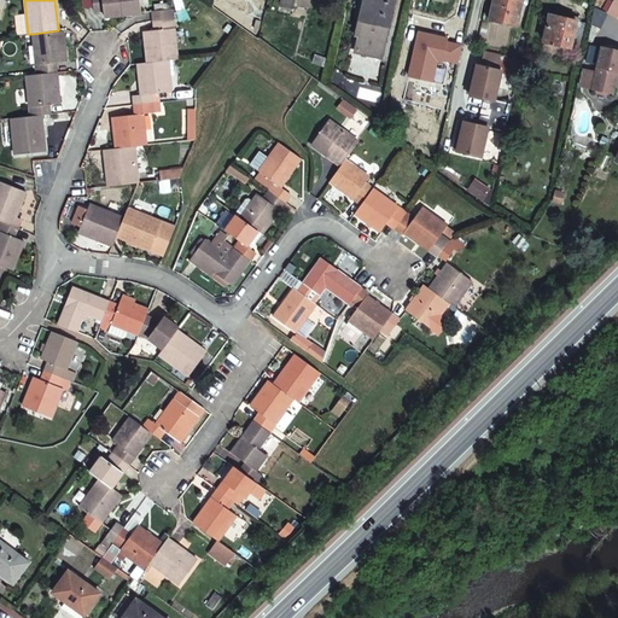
[(122,15),(121,0),(92,0),(93,11),(103,10),(104,17),(122,15)]
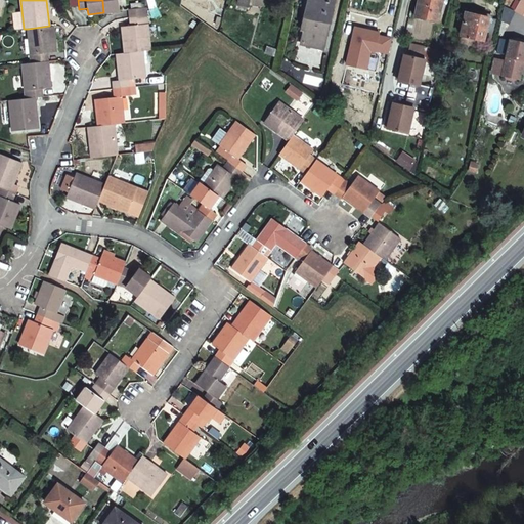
[(118,0),(102,0),(103,12),(120,10),(118,0)]
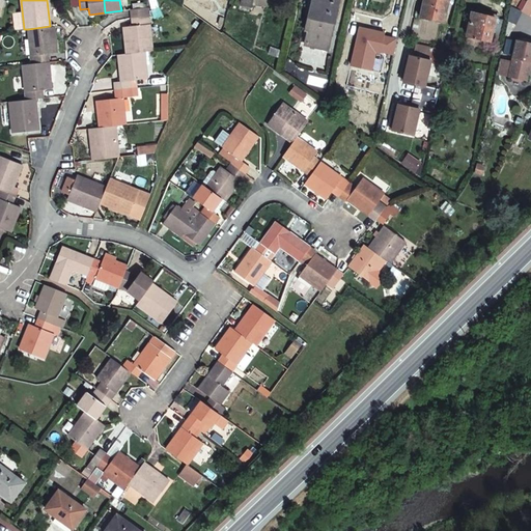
[(253,0),(252,0),(240,0),(240,5),(251,8),(253,0)]
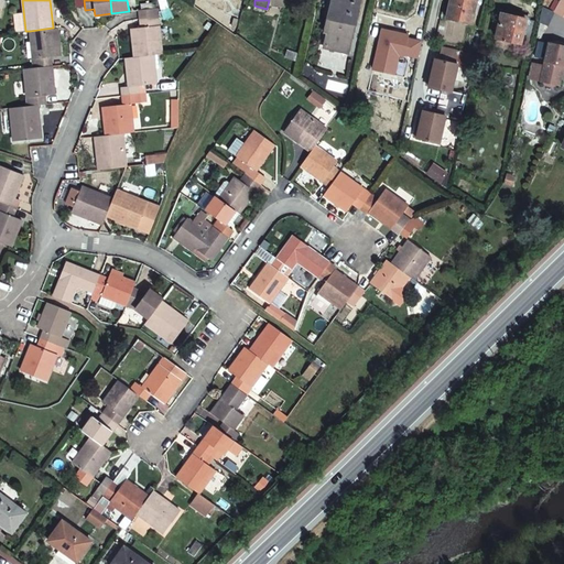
[(351,39),(360,0),(334,0),(326,33),(351,39)]
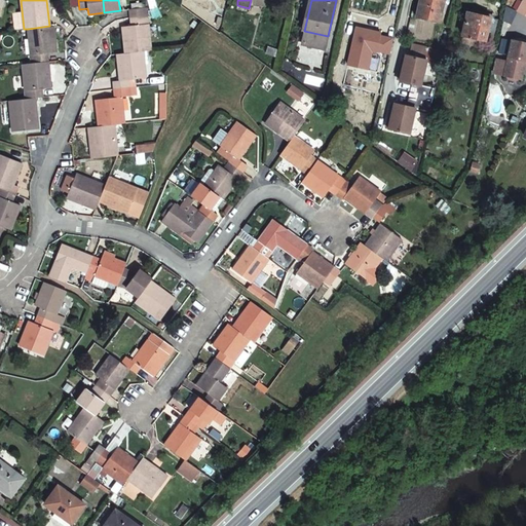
[(443,0),(419,0),(416,15),(440,22),(444,5),(447,6),(448,4),(449,1),(448,0),(444,0),(445,0),(443,0)]
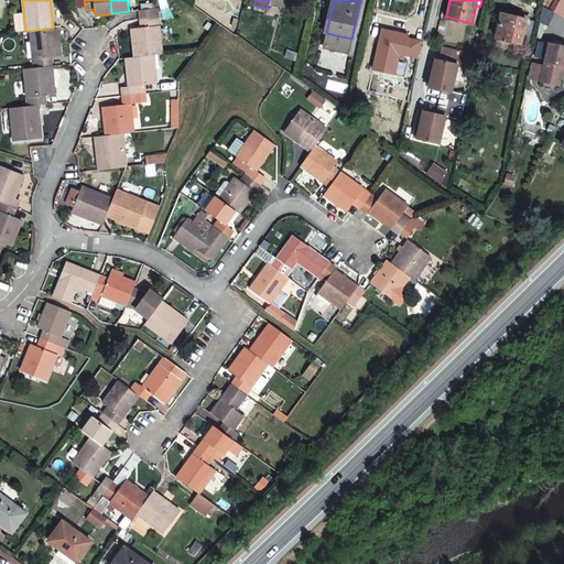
[(563,0),(557,0),(552,11),(563,18),(563,0)]
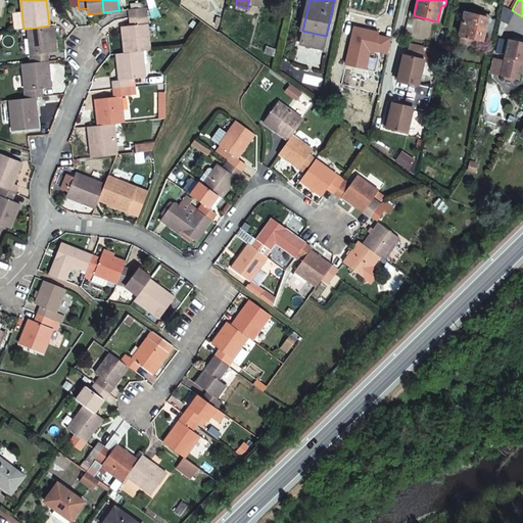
[(146,16),(145,7),(130,9),(131,17),(146,16)]
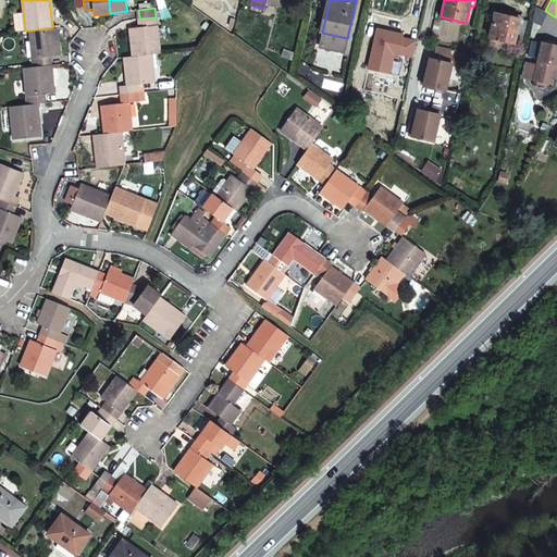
[(528,22),(495,13),(490,37),(522,45),(528,22)]
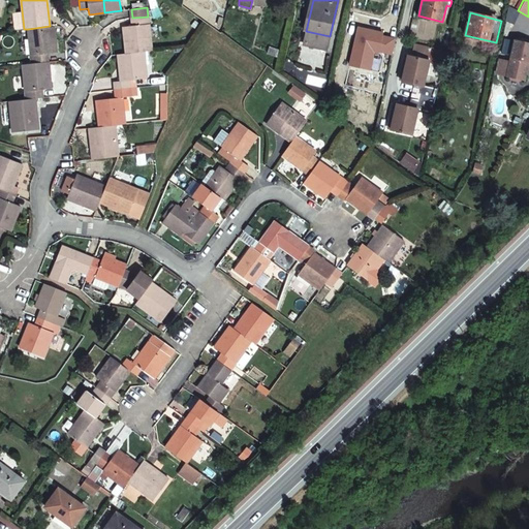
[(148,17),(132,18),(133,26),(124,27),(126,53),(144,52),(152,51),(148,17)]
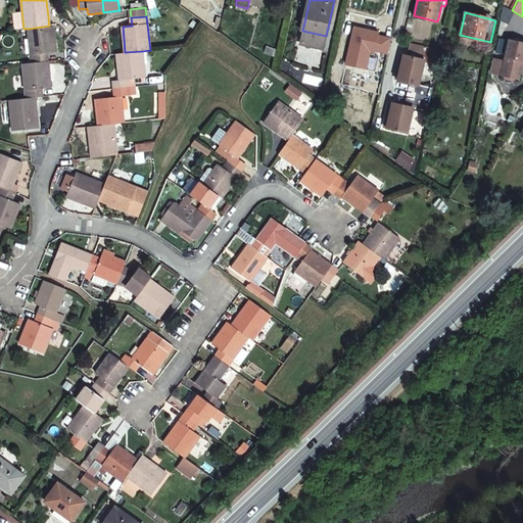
[(28,29),(31,62),(48,61),(47,53),(56,52),(54,26),(49,26),(28,29)]
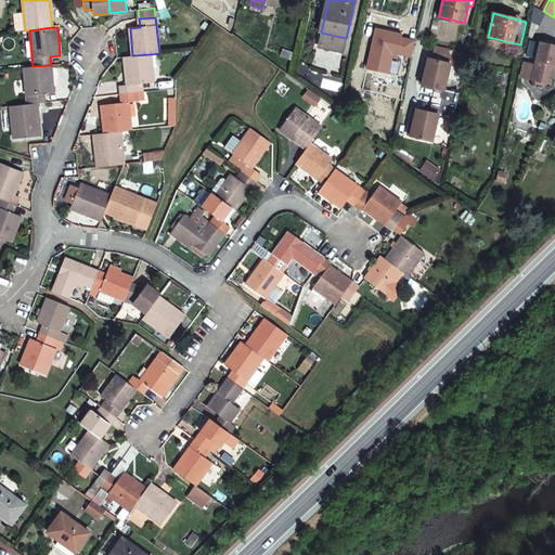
[(374,31),(365,68),(387,74),(391,55),(410,57),(413,42),(374,31)]
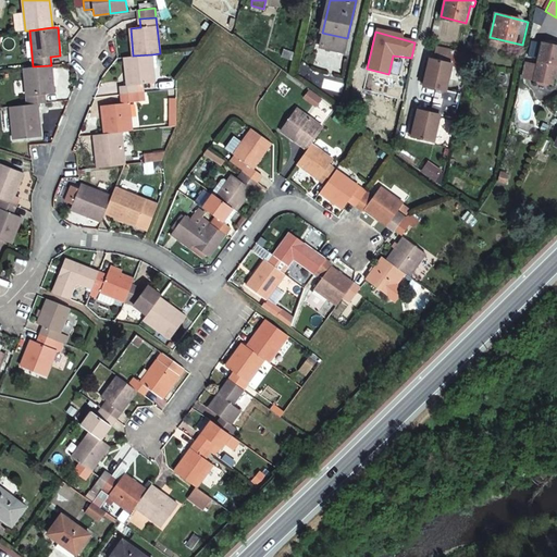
[(555,64),(556,64),(556,45),(541,41),(532,81),(536,81),(537,84),(545,86),(548,84),(551,84),(554,72),(555,64)]
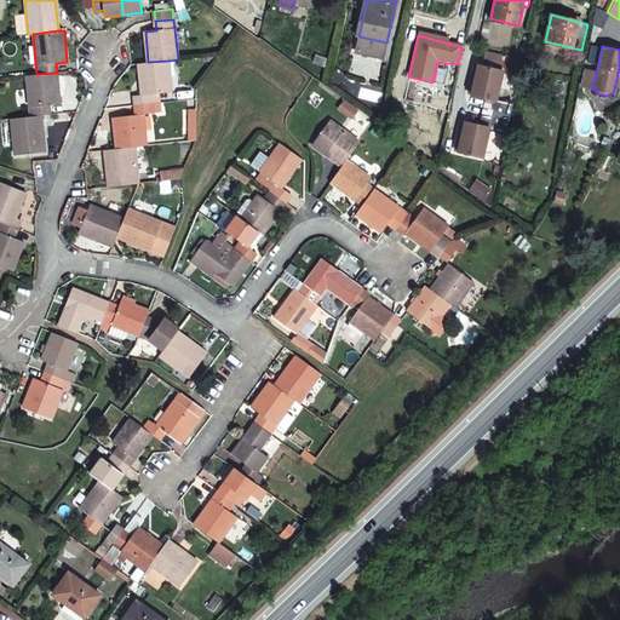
[(325,59),(314,56),(313,62),(323,65),(325,59)]
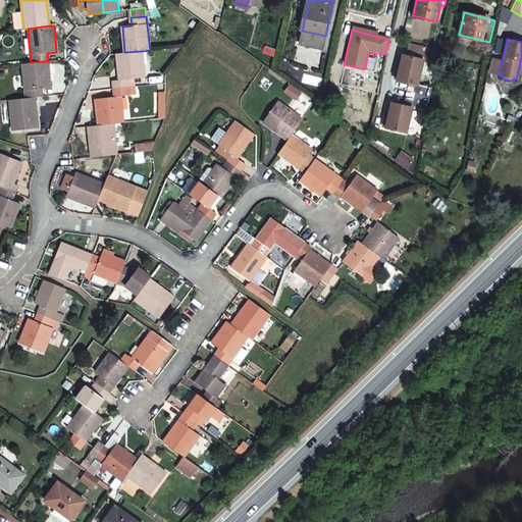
[(144,77),(142,51),(124,52),(117,53),(119,80),(113,81),(114,89),(135,87),(134,79),(144,77)]
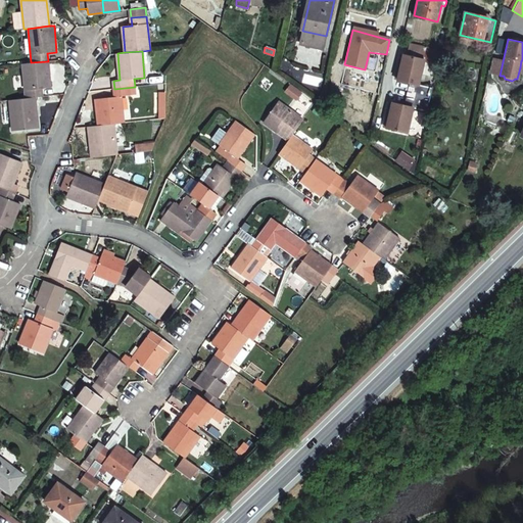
[(409,135),(414,109),(428,112),(433,88),(420,85),(425,61),(403,56),(398,82),(415,86),(411,108),(393,104),(387,130),(409,135)]
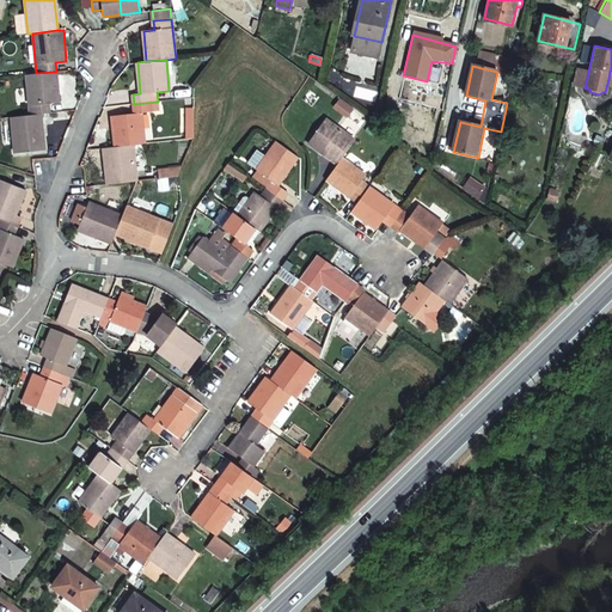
[(36,73),(25,74),(30,116),(41,115),(49,114),(48,104),(59,103),(56,72),(36,73)]
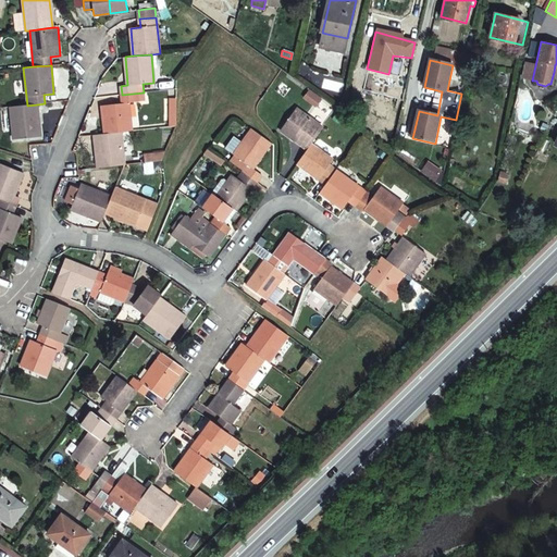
[(145,100),(144,93),(122,95),(122,103),(102,106),(106,134),(121,132),(132,131),(130,102),(145,100)]
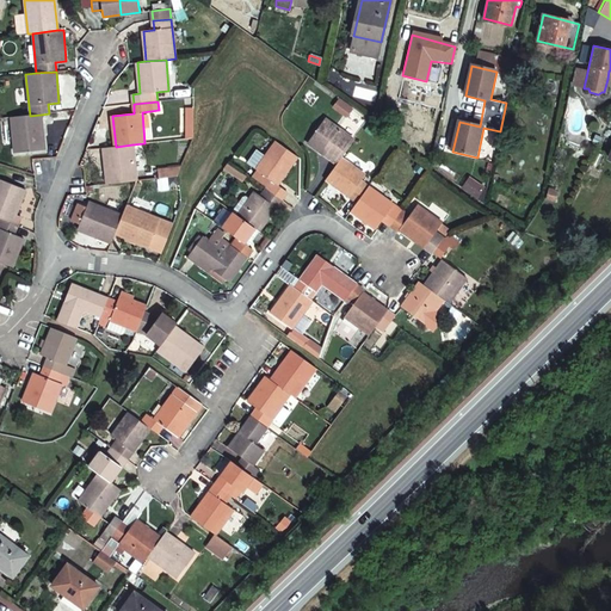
[(30,116),(12,117),(16,153),(44,149),(41,115),(30,116)]
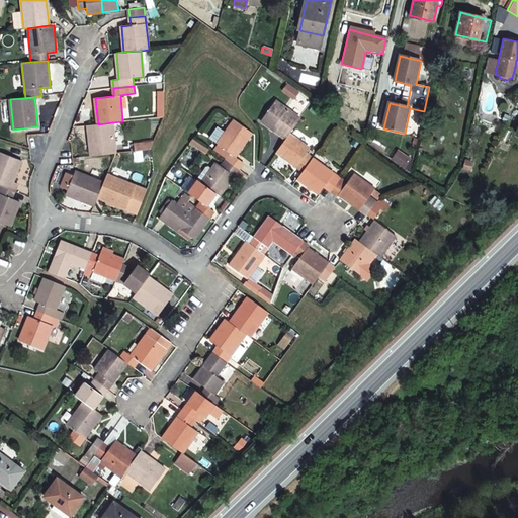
[(289,134),(300,119),(275,101),(260,121),(285,140),(289,134)]
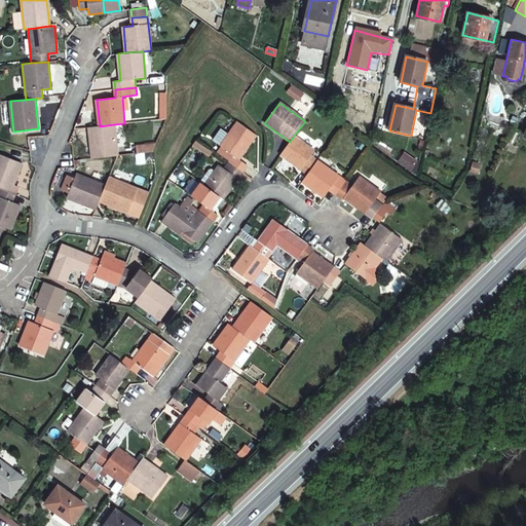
[(239,158),(257,135),(239,121),(231,133),(222,145),(235,155),(230,162),(243,172),(249,165),(239,158)]
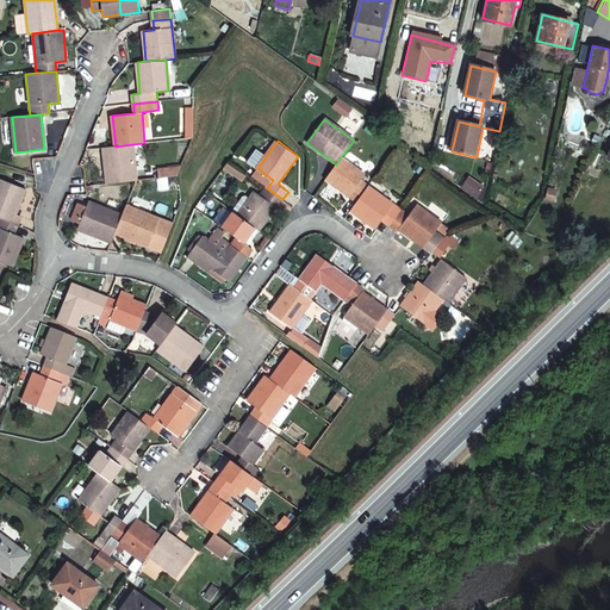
[(104,148),(107,184),(136,181),(137,180),(132,144),(116,147),(104,148)]
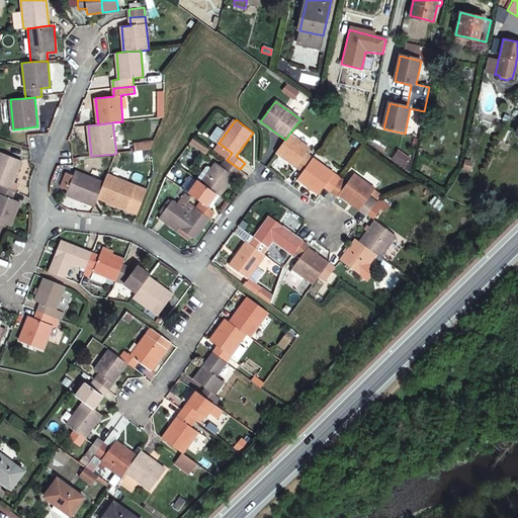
[(210,137),(219,143),(228,131),(220,124),(210,137)]
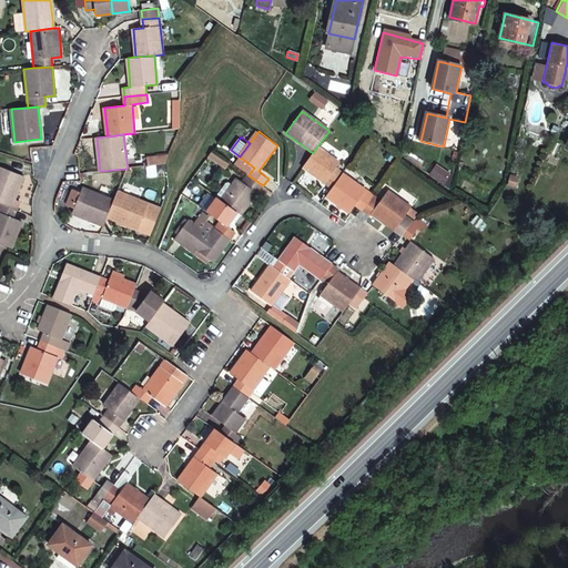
[(340,162),(317,146),(313,153),(303,166),(332,188),(343,173),(336,168),(340,162)]
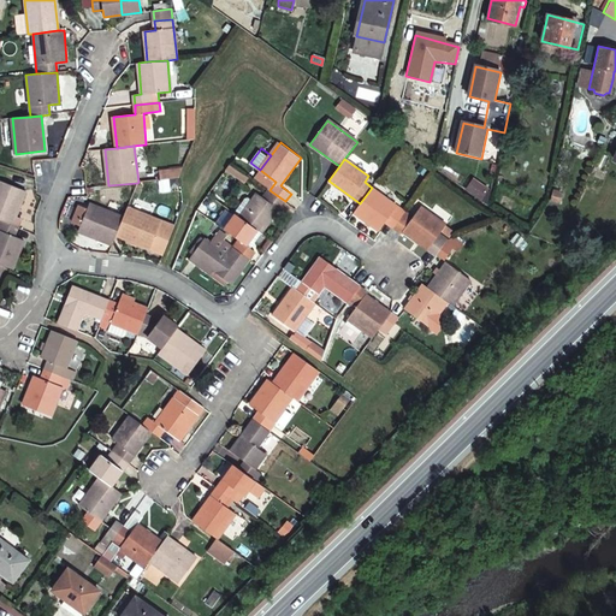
[(232,165),(227,170),(246,182),(249,177),(232,165)]
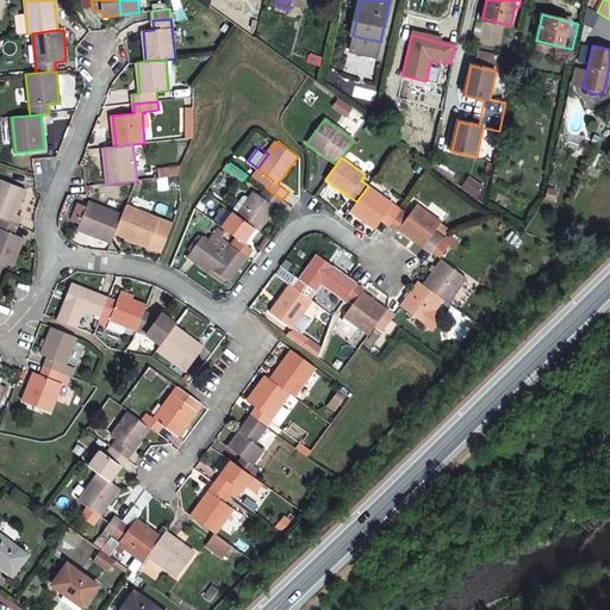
[(0,218),(11,223),(17,225),(20,217),(16,215),(25,190),(0,179),(0,218)]
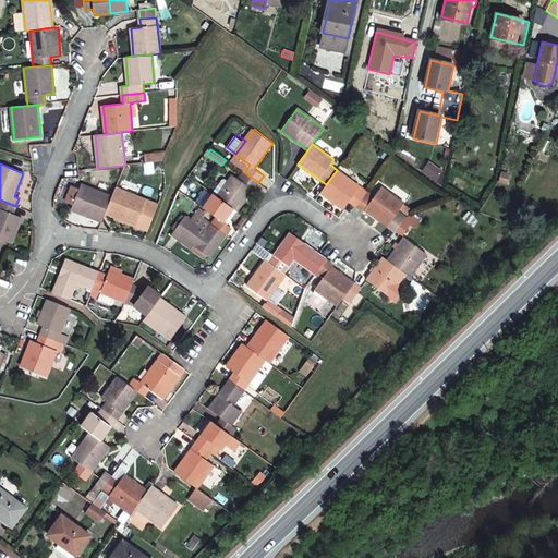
[(366,192),(337,170),(326,184),(319,192),(343,208),(349,202),(356,206),(366,192)]
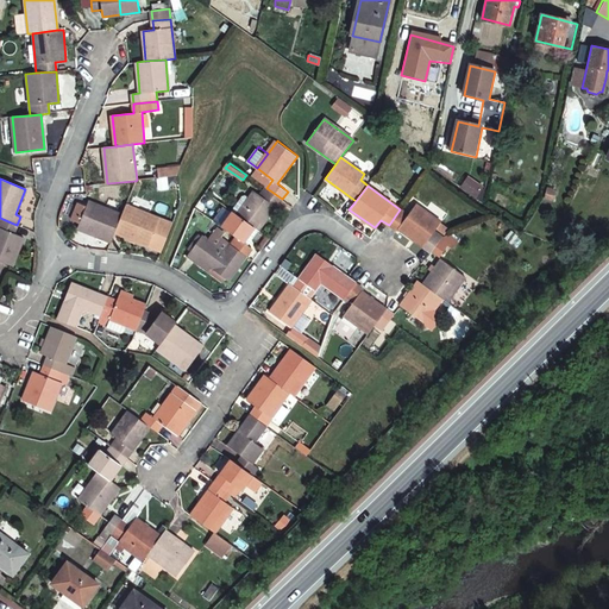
[(255,227),(258,230),(282,199),(267,188),(262,195),(256,192),(251,198),(246,194),(243,196),(231,211),(234,212),(255,227)]
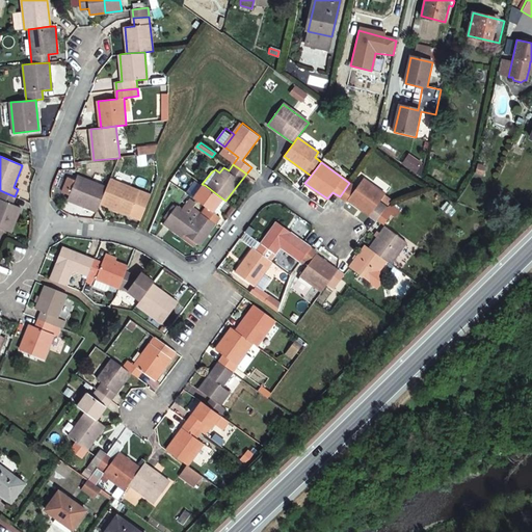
[(483,166),(476,165),(474,174),(481,175),(483,166)]
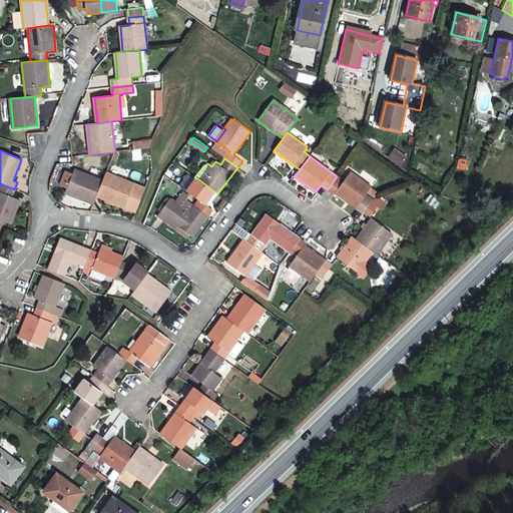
[(94,203),(97,195),(103,180),(75,169),(73,173),(66,170),(60,184),(67,187),(66,191),(94,203)]
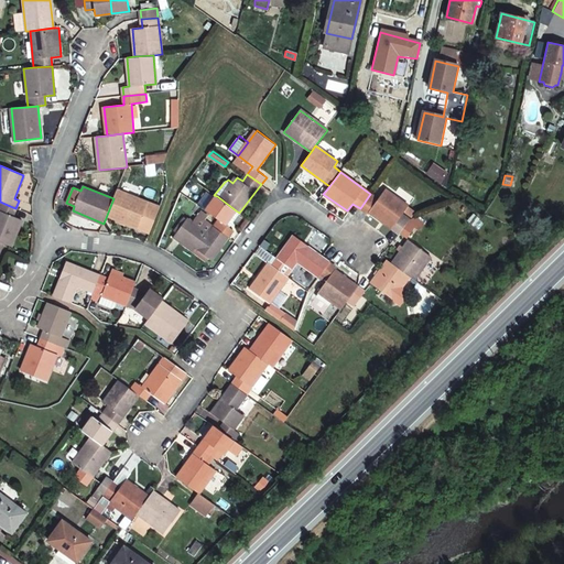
[(107,215),(149,232),(159,207),(117,190),(114,198),(107,215)]
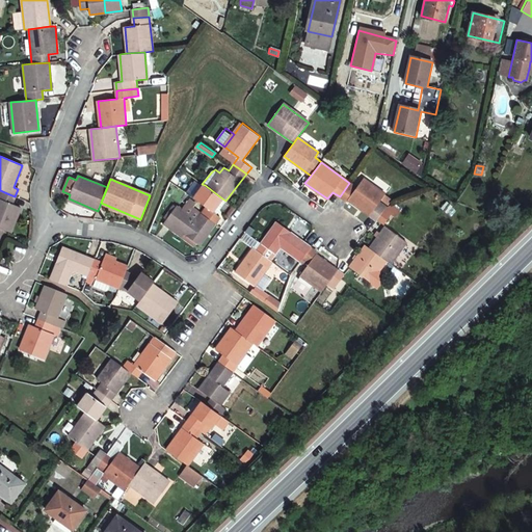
[(356,188),(349,183),(340,196),(346,202),(347,200),(369,215),(379,202),(384,194),(363,179),(356,188)]
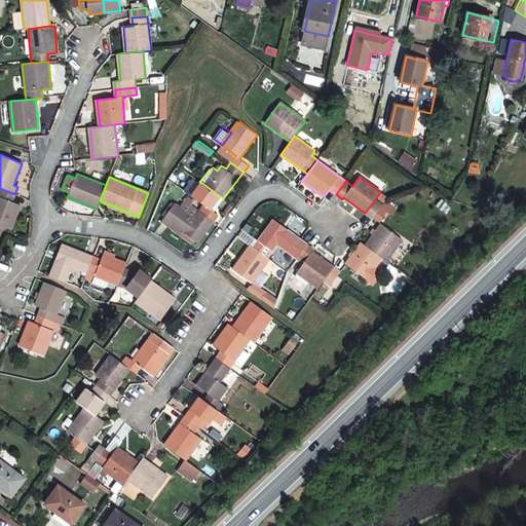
[(200,212),(213,221),(218,215),(214,211),(211,209),(220,196),(202,183),(201,185),(192,179),(184,190),(204,205),(200,212)]
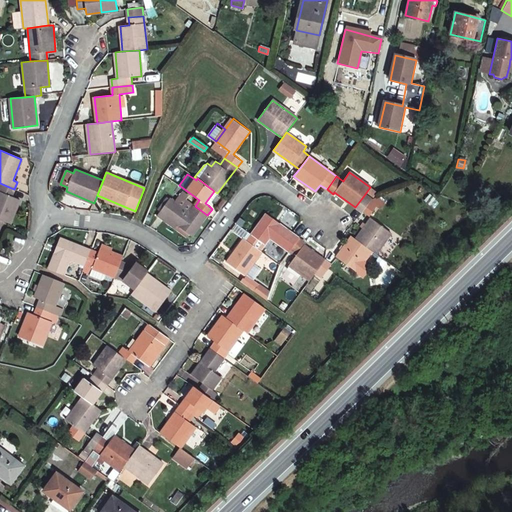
[(0,219),(2,220),(10,224),(19,199),(11,196),(14,189),(9,187),(0,183),(0,219)]
